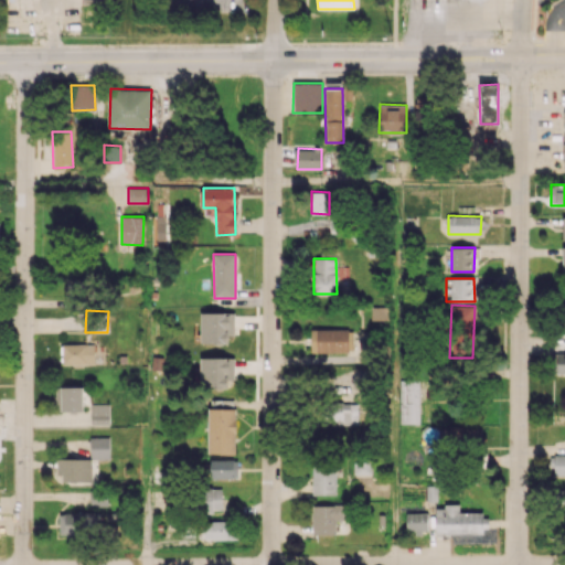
[(200,343),(227,343),(228,336),(234,336),(234,312),(200,312),(200,343)]
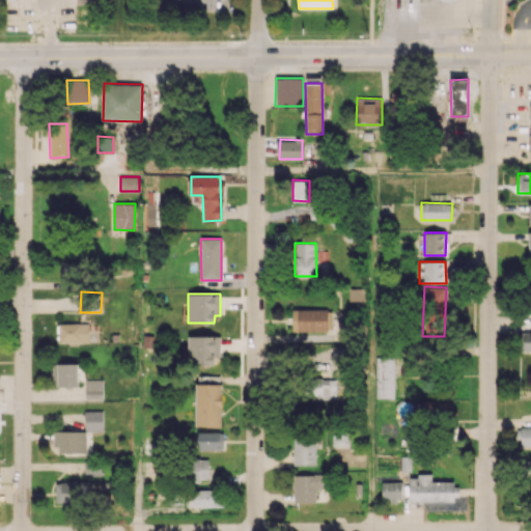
[(292,331),(331,331),(331,309),(291,309),(292,331)]
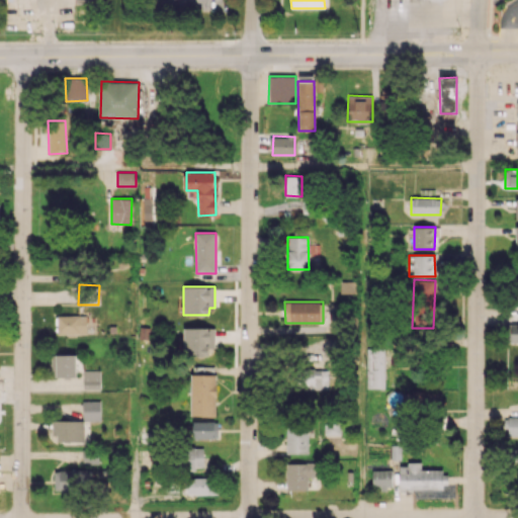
[(57,334),(86,335),(87,316),(57,315),(57,334)]
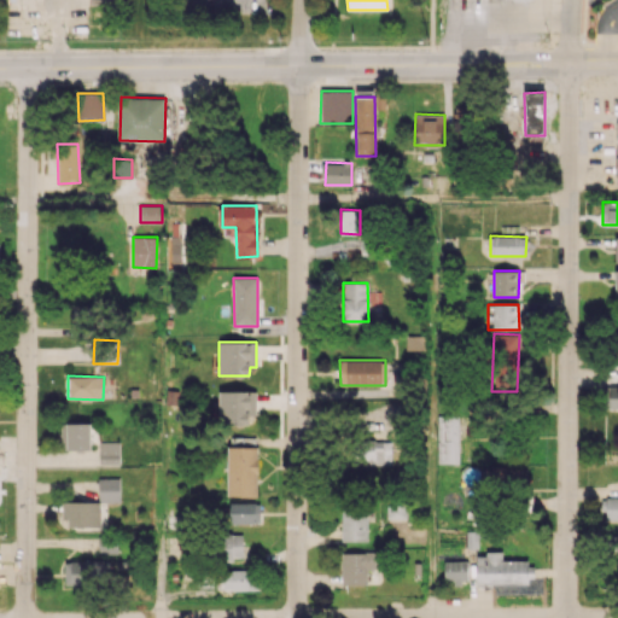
[(256,391),(220,391),(219,424),(249,424),(249,417),(256,417),(256,391)]
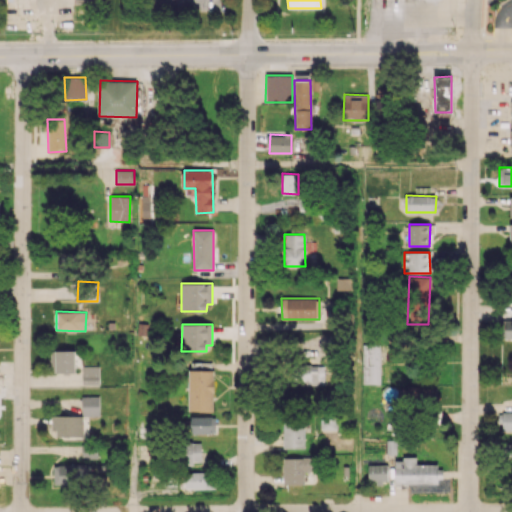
[(379,384),(380,345),(363,345),(362,383),(379,384)]
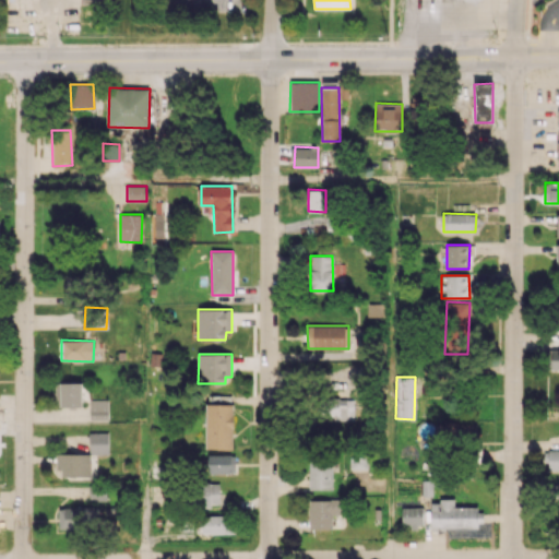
[(82,406),(82,382),(55,382),(55,405),(82,406)]
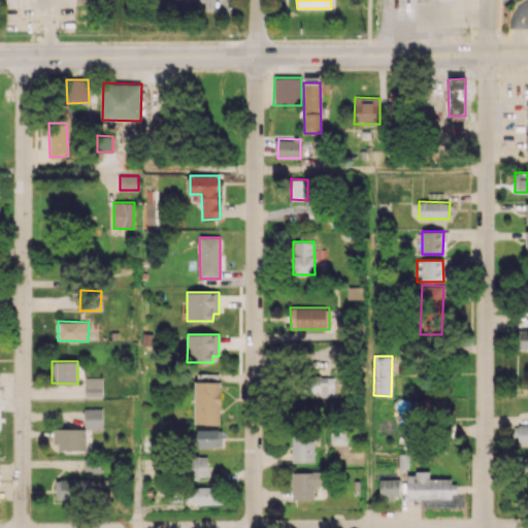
[(334,397),(334,376),(302,376),(302,396),(334,397)]
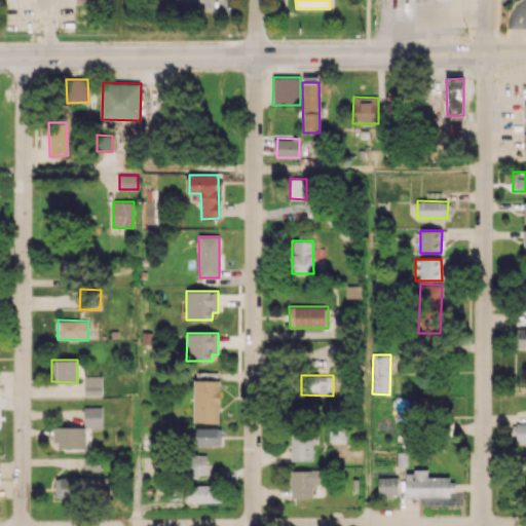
[(84,396),(102,395),(102,376),(84,376),(84,396)]
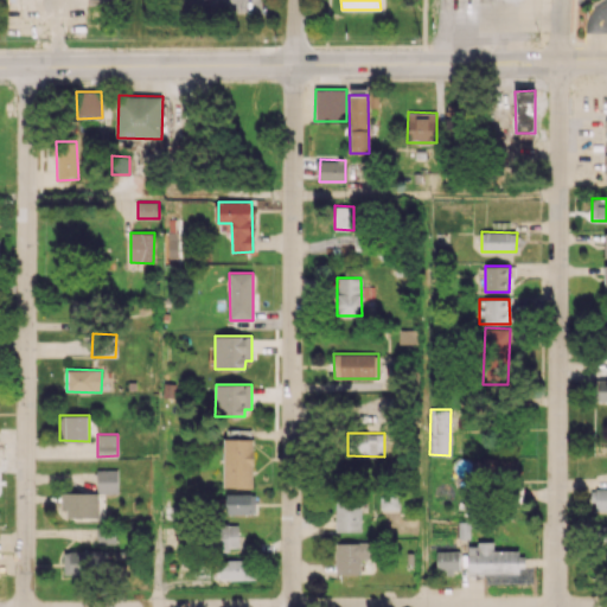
[(253,487),(254,439),(224,439),(223,487),(253,487)]
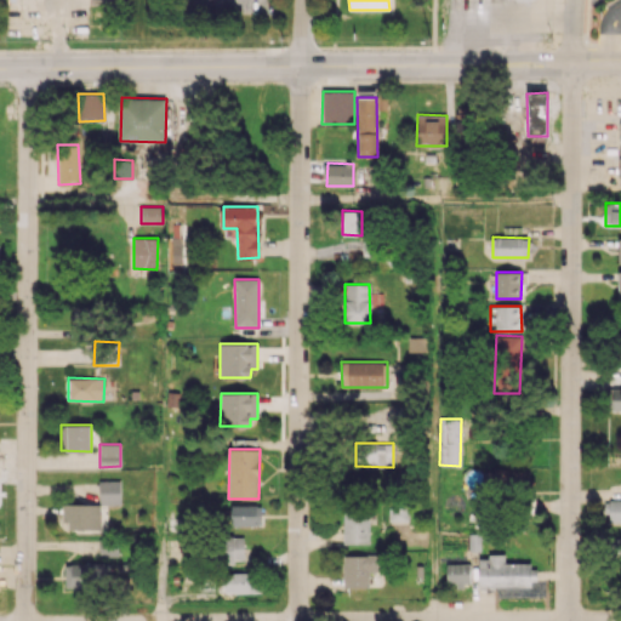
[(529,468),(483,469),(484,488),(530,485),(529,468)]
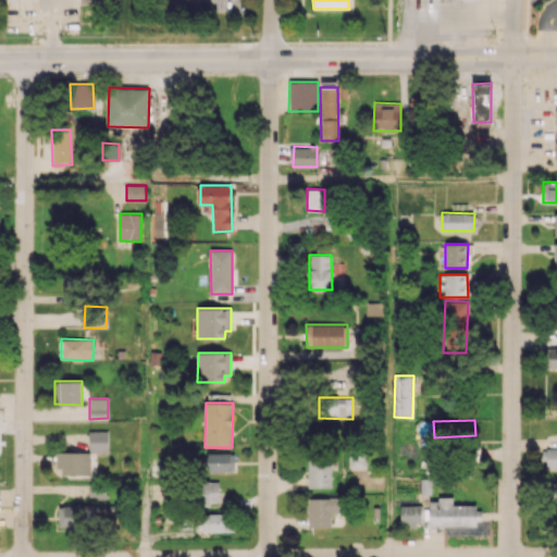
[(89,452),(108,453),(108,431),(89,431),(89,452)]
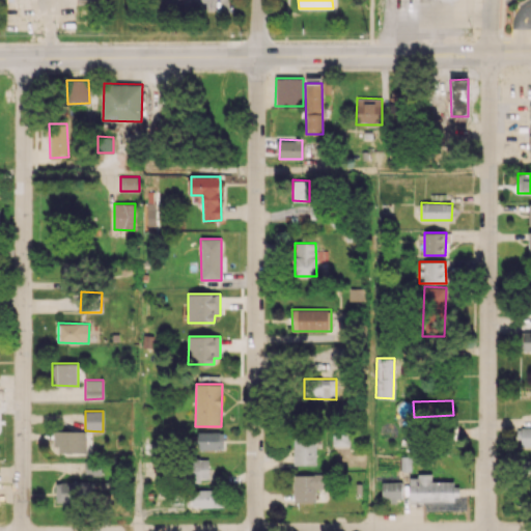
[(521,448),(530,446),(530,427),(520,428),(521,448)]
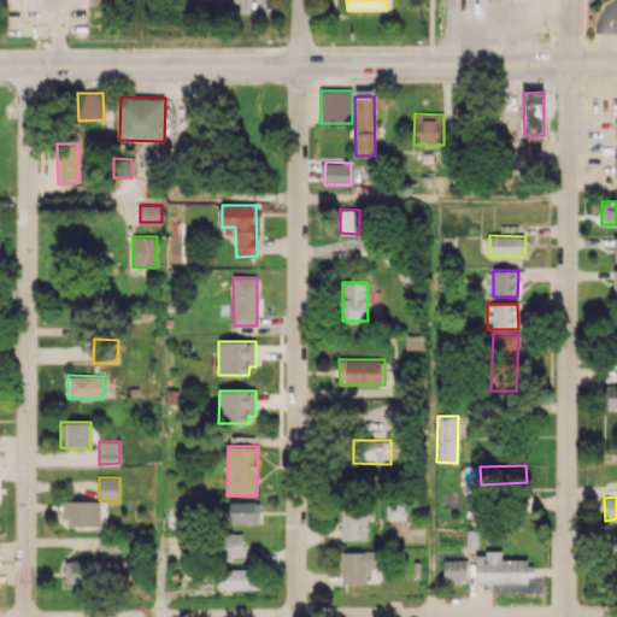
[(63,526),(99,527),(100,501),(64,500),(63,526)]
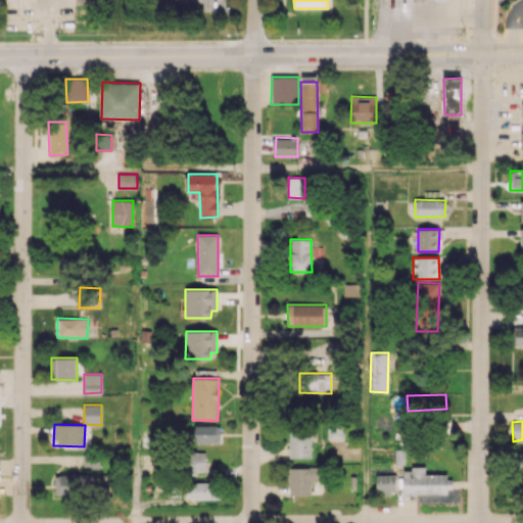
[(221,443),(221,425),(195,425),(195,443),(221,443)]
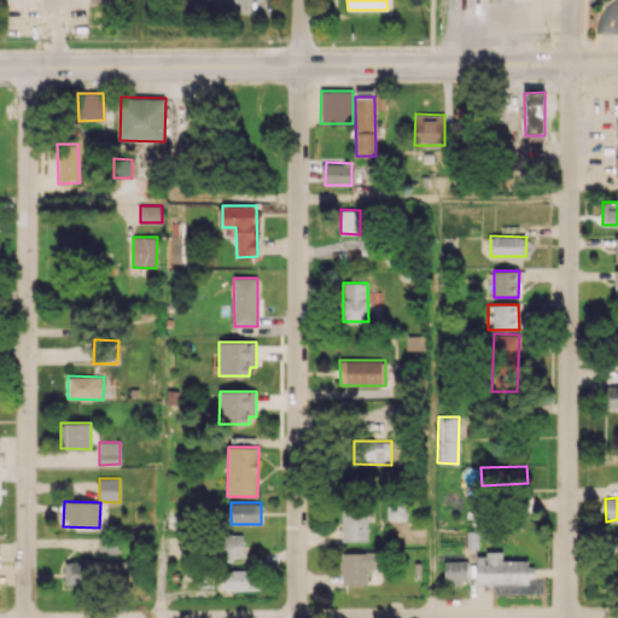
[(342,541),(367,541),(367,511),(342,511),(342,541)]
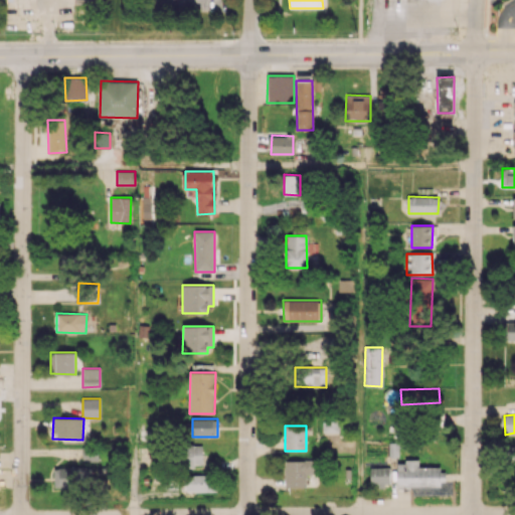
[(202,466),(202,446),(184,445),(183,466),(202,466)]
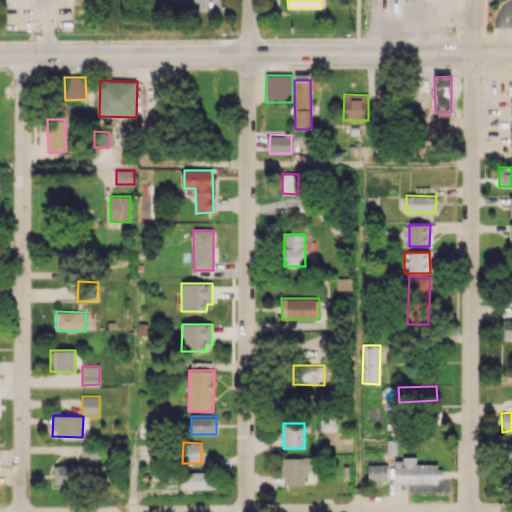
[(313,471),(314,458),(283,457),(282,484),(303,484),(304,471),(313,471)]
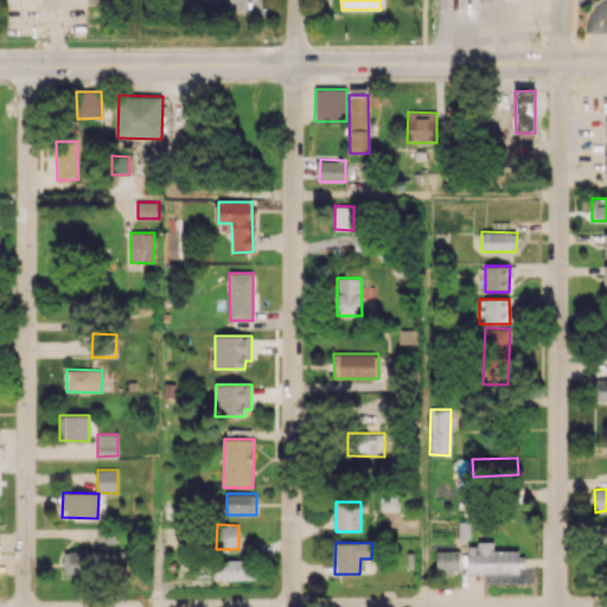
[(468,574),(519,573),(519,550),(493,550),(493,543),(467,544),(468,574)]
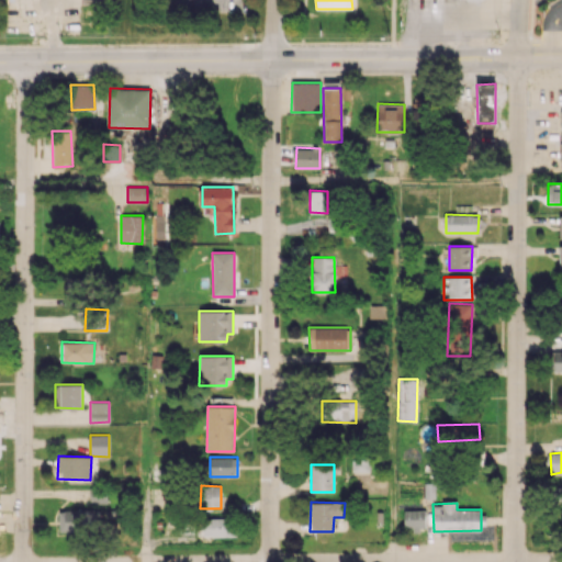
[(101,510),(59,509),(58,531),(100,531),(101,510)]
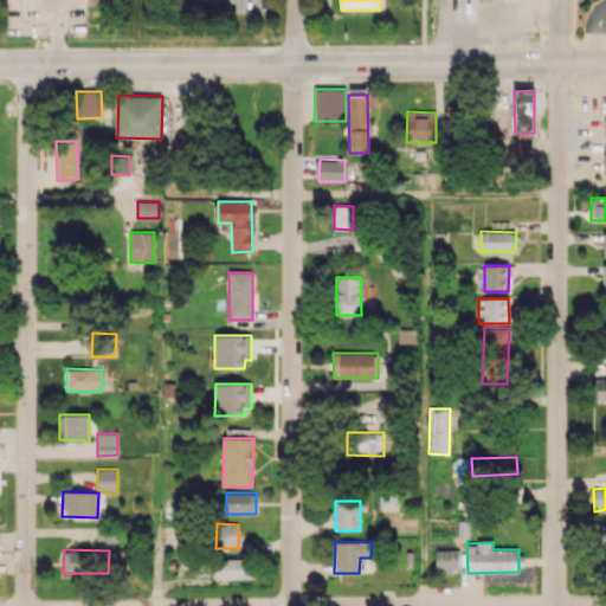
[(436,550),(436,571),(459,571),(458,550),(436,550)]
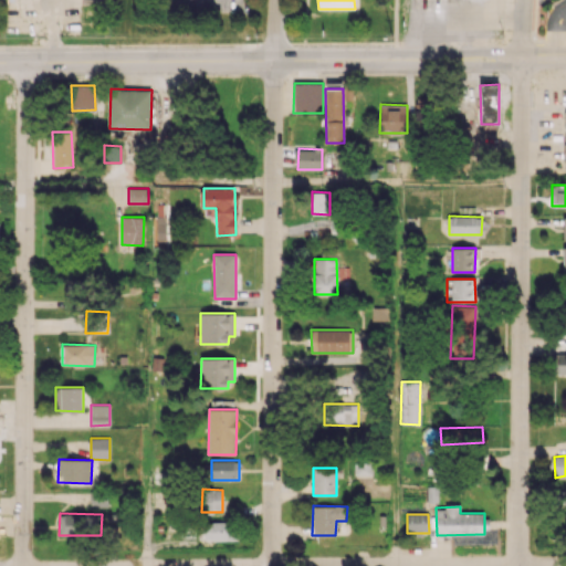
[(238,540),(238,522),(205,523),(205,541),(238,540)]
